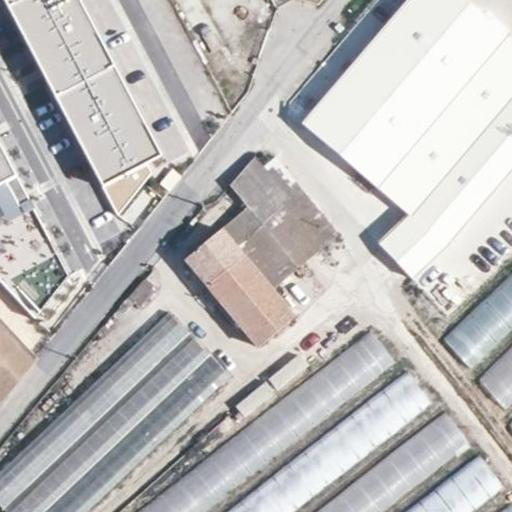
[(77,0),(3,0),(103,187),(131,171),(159,156),(77,0)]
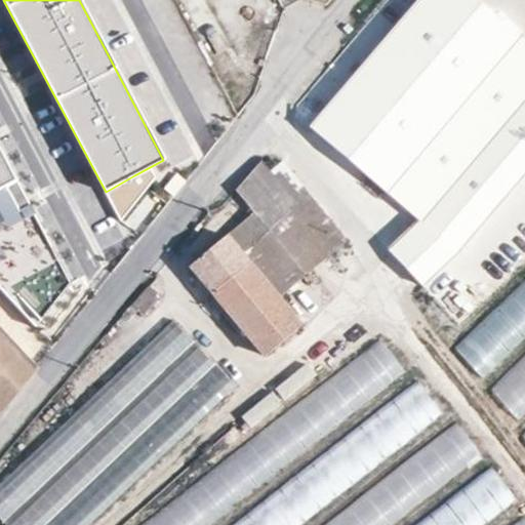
[(133,0),(166,66),(195,51),(169,0),(133,0)]
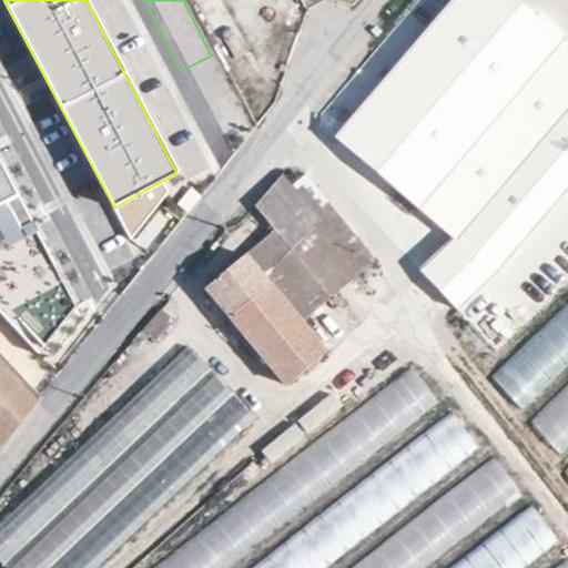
[(425,193),(567,24),(567,22),(541,0),(443,0),(341,121),(425,193)]
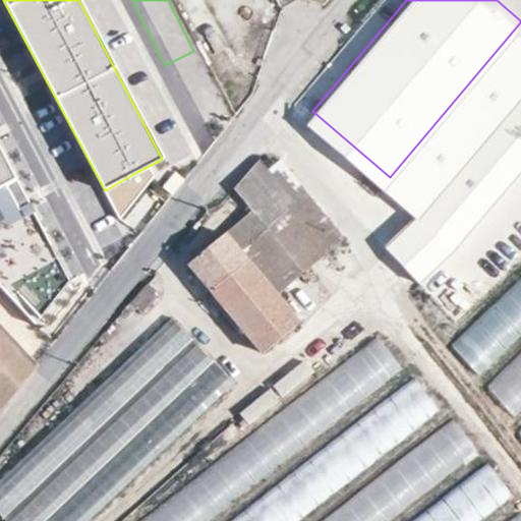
[(420,204),(520,85),(520,22),(390,177),(420,204)]
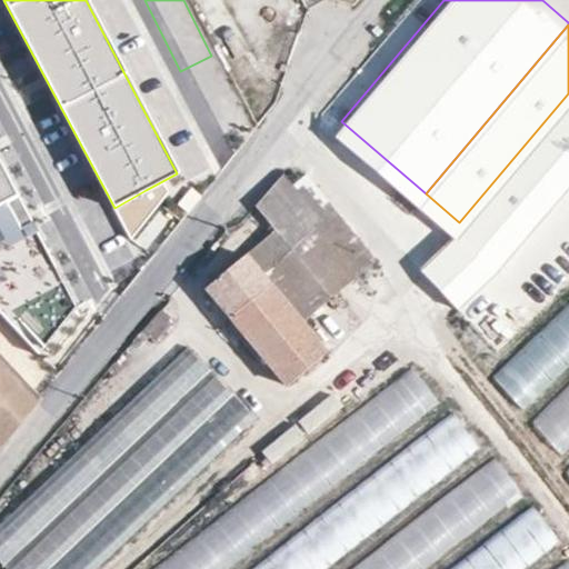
[(466,309),(568,210),(568,132),(428,269),(466,309)]
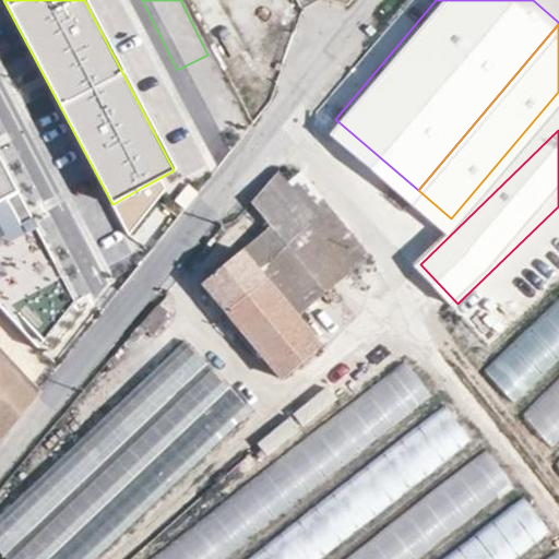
[(0,161),(0,200),(16,192),(0,161)]
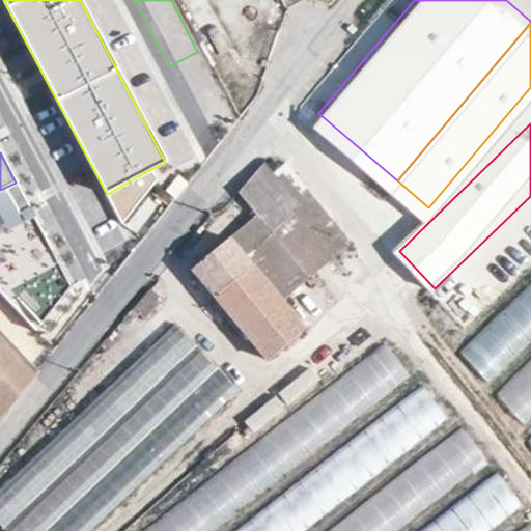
[(287,163),(275,173),(266,162),(239,192),(258,213),(230,239),(193,270),(268,360),(303,329),(281,302),(351,243),(287,163)]
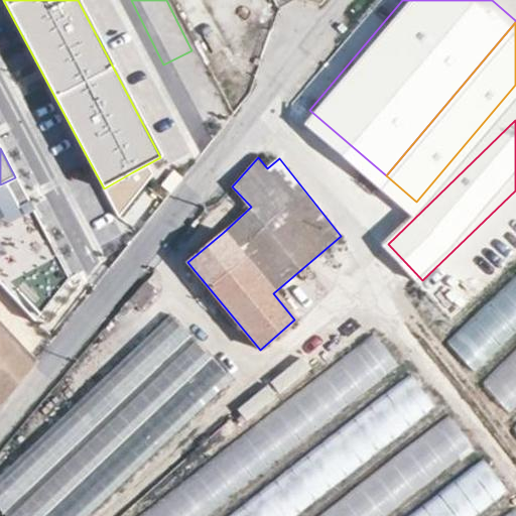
[(114,209),(154,187),(145,170),(105,190),(114,209)]
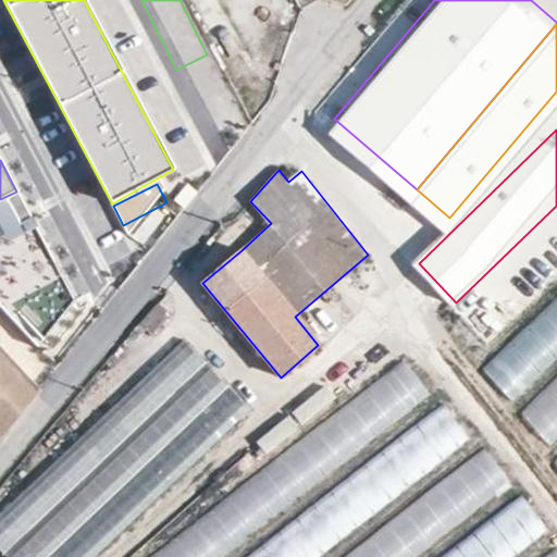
[(197,193),(187,185),(174,200),(184,208),(197,193)]
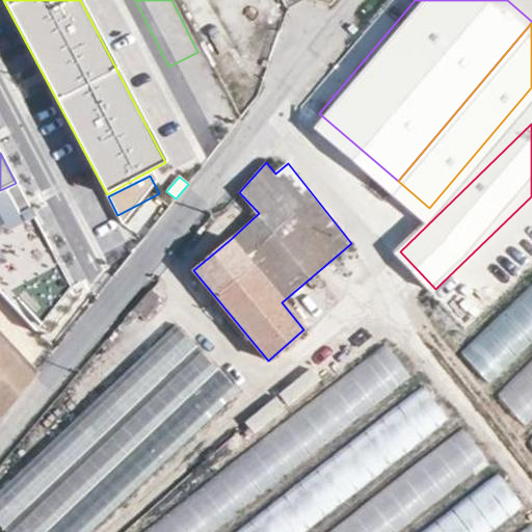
[(531,267),(531,209),(423,311),(452,342),(531,267)]
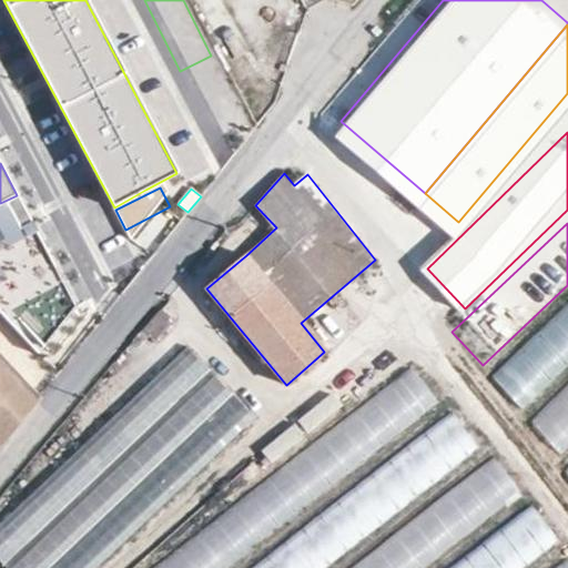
[(567,372),(567,302),(493,375),(528,412),(567,372)]
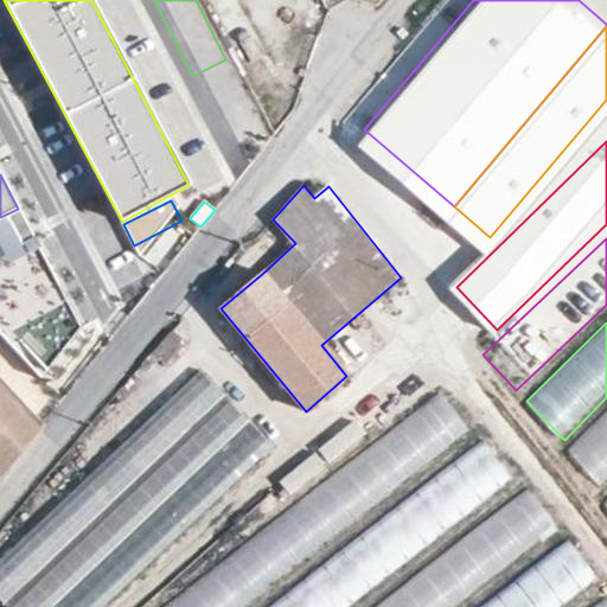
[(199,370),(0,557),(0,599),(7,606),(103,606),(272,447),(199,370)]
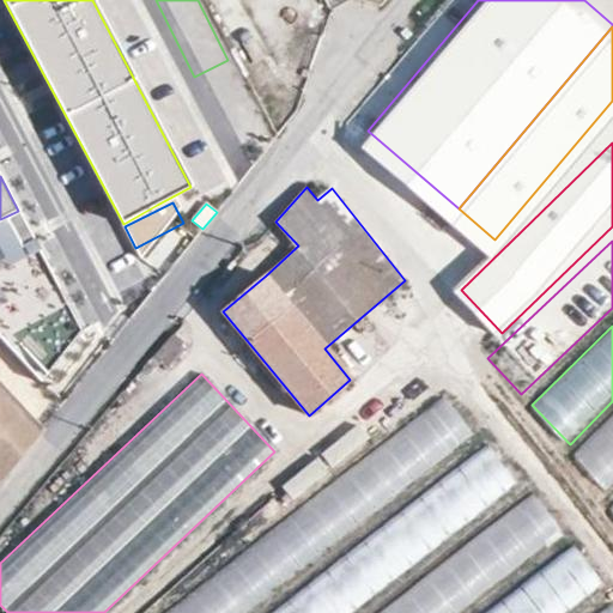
[(0,477),(43,425),(0,378),(0,477)]
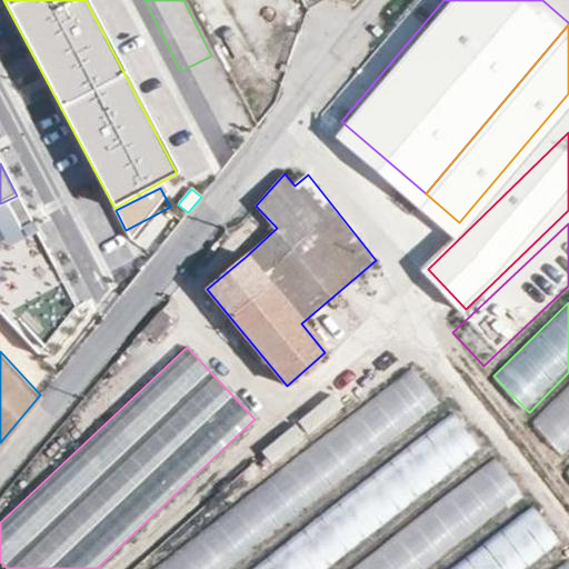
[(235,568),(442,411),(411,370),(150,568),(235,568)]
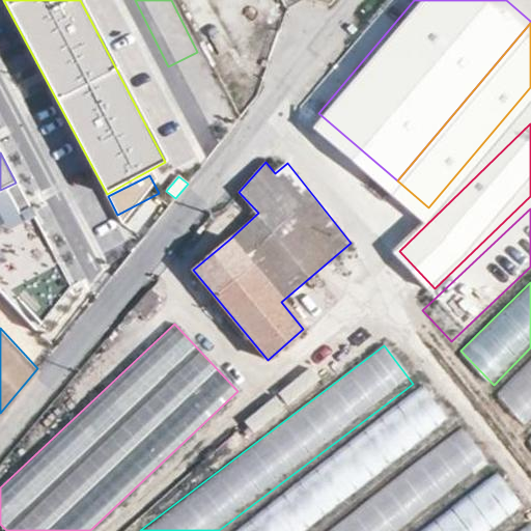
[(530,417),(530,362),(498,393),(526,423),(530,417)]
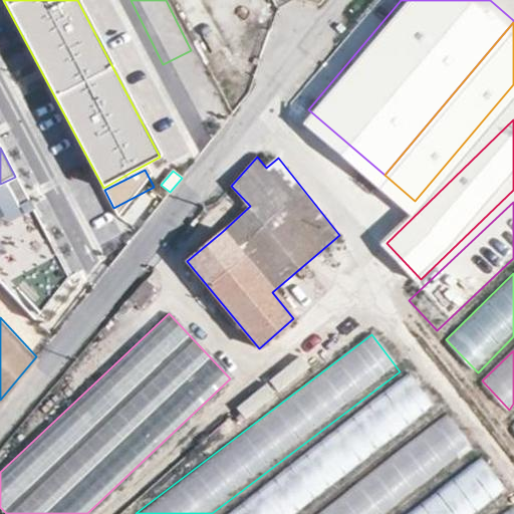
[(276,392),(309,368),(301,356),(268,378),(276,392)]
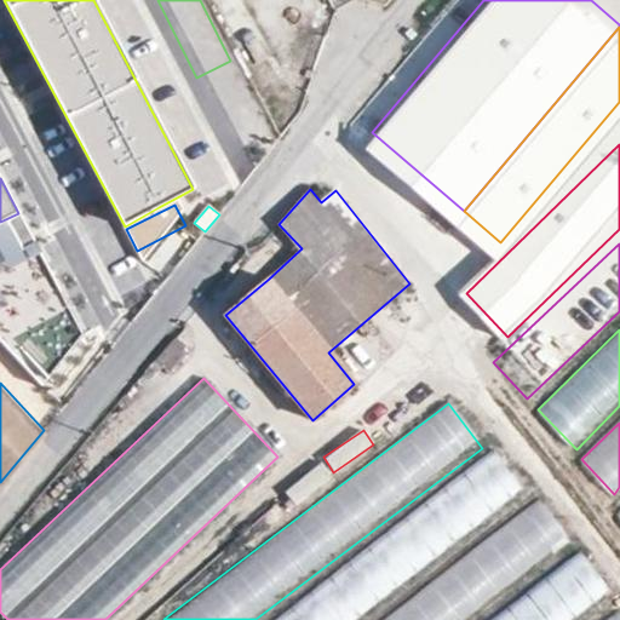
[(494,458),(281,619),(349,619),(520,491),(494,458)]
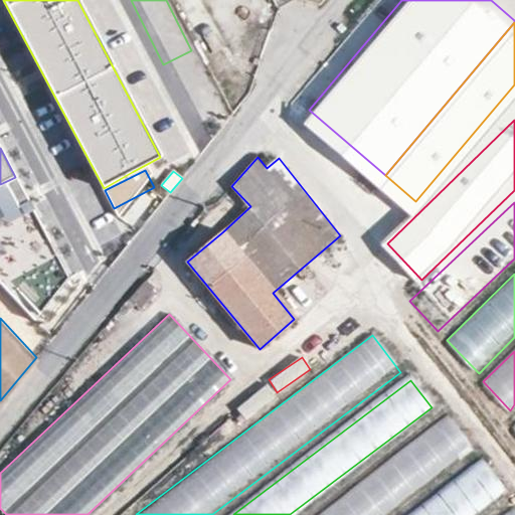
[(268,385),(235,409),(245,421),(277,397),(268,385)]
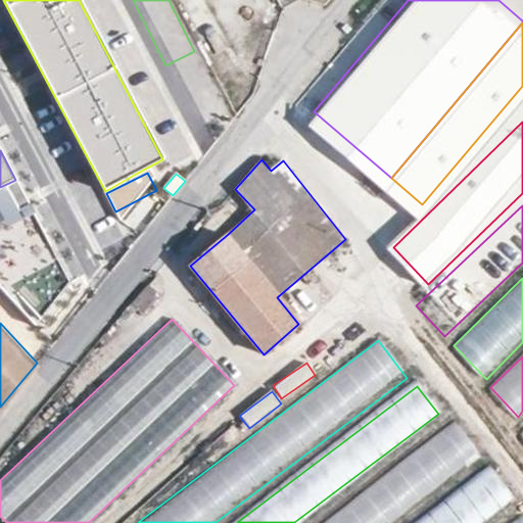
[(457,428),(331,522),(390,522),(478,457),(457,428)]
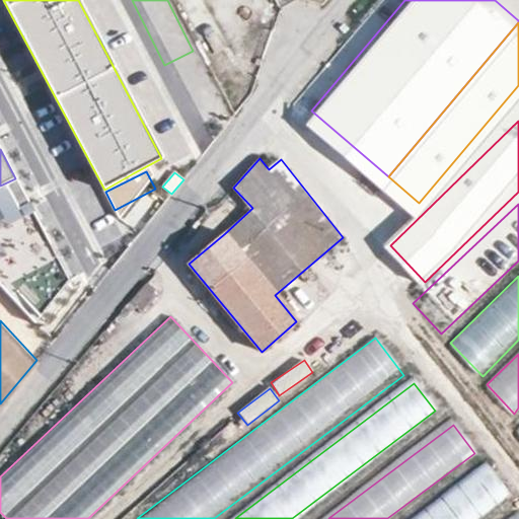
[(494,518),(514,504),(483,462),(409,518),(494,518)]
